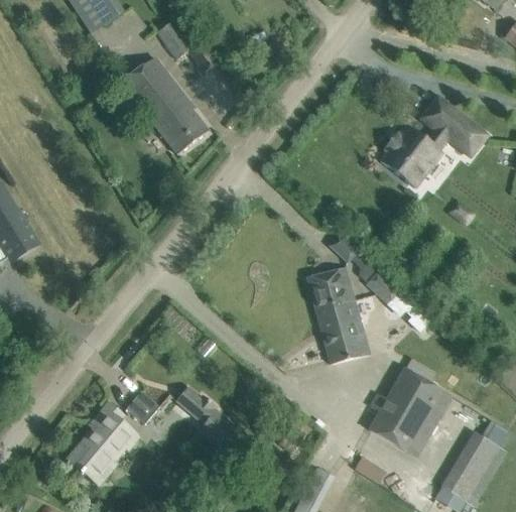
[(188,49),(205,72),(220,60),(199,31),(187,39),(173,19),(157,31),(176,57),(188,49)]
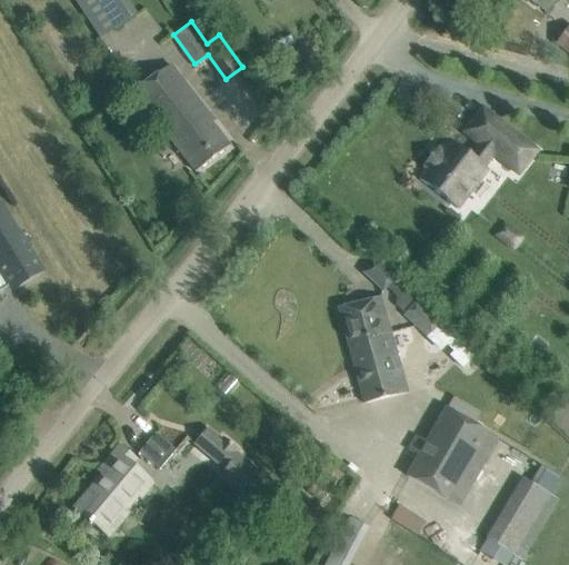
[(568,26),(551,21),(540,59),(550,61),(547,76),(568,81),(568,26)]
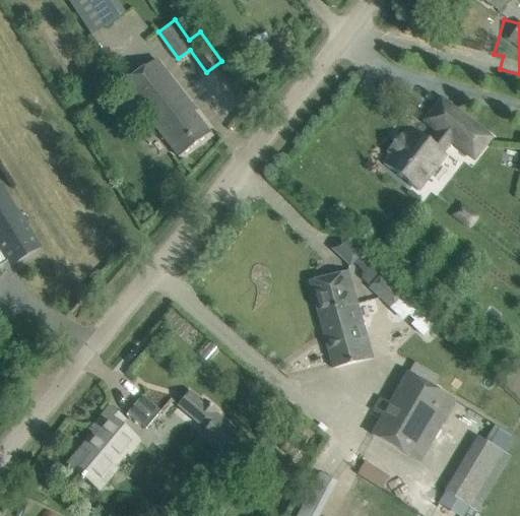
[(156,57),(122,83),(166,138),(179,154),(209,131),(187,102),(189,101),(175,80),(156,57)]
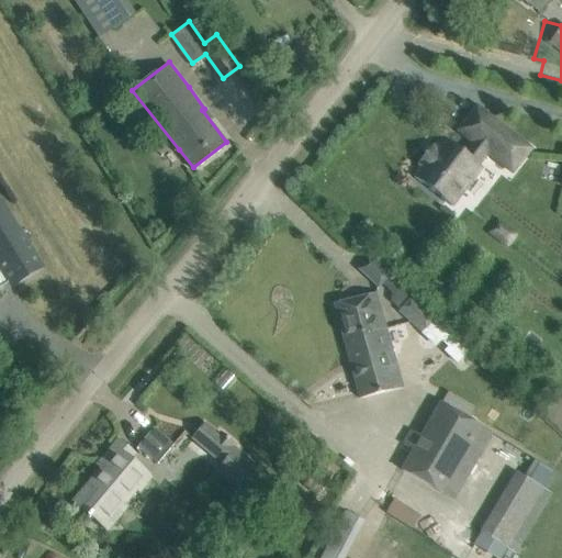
[(444,135),(436,146),(431,143),(427,149),(418,160),(422,163),(414,174),(451,202),(481,164),(478,162),(486,149),(508,166),(527,143),(476,103),(458,127),(473,138),(463,151),(444,135)]
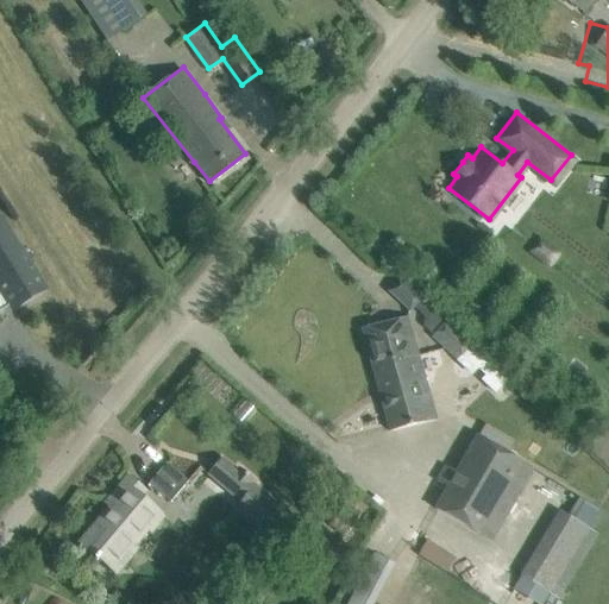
[(8,228),(0,233),(0,308),(10,302),(12,307),(44,287),(8,228)]
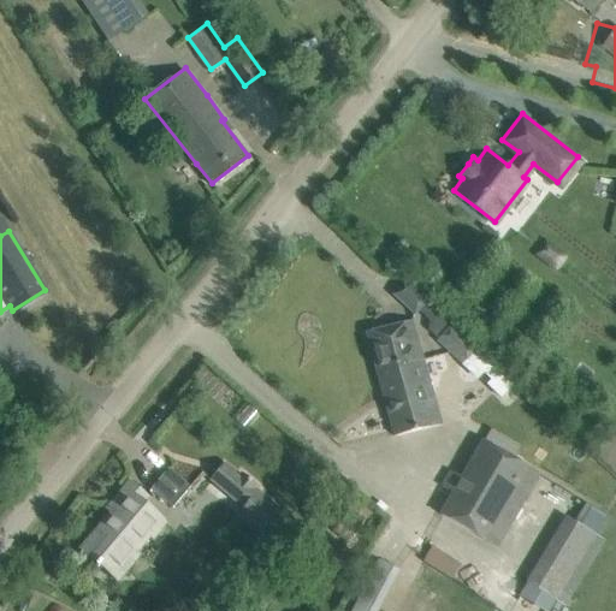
[(410,282),(403,279),(391,291),(414,313),(427,298),(410,282)]
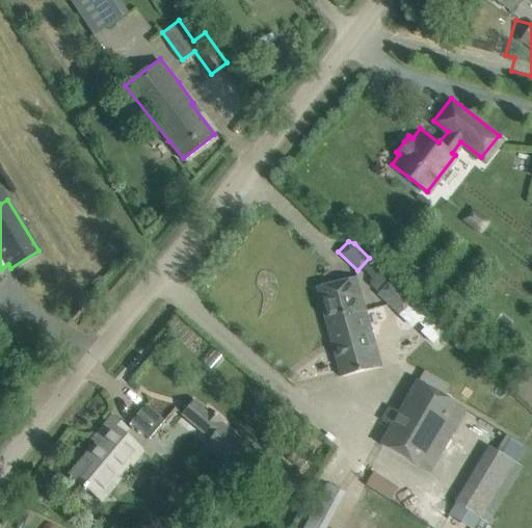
[(365,307),(355,274),(316,286),(324,318),(365,307)]
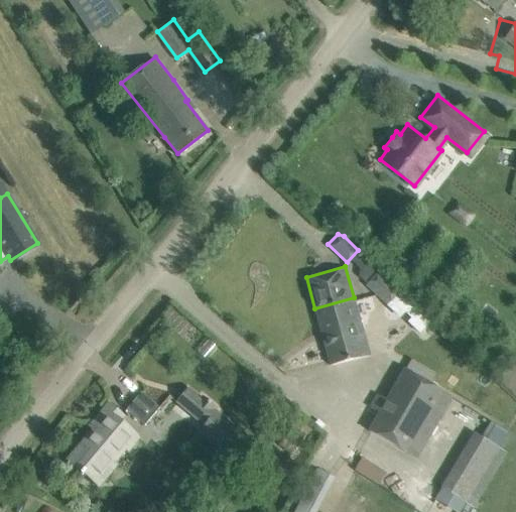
[(388,278),(378,269),(366,283),(375,292),(388,278)]
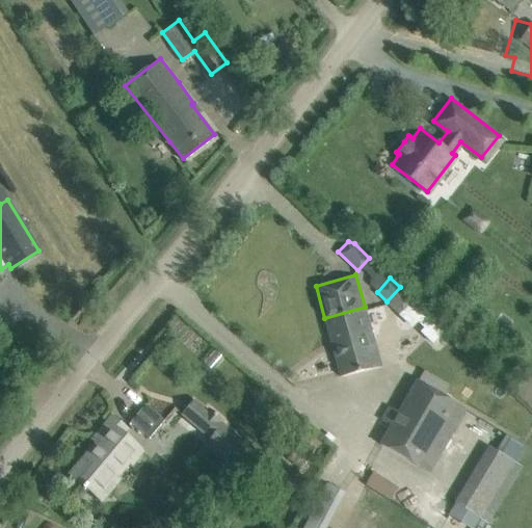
[(410,299),(399,312),(413,325),(418,320),(425,326),(420,333),(432,344),(445,331),(410,299)]
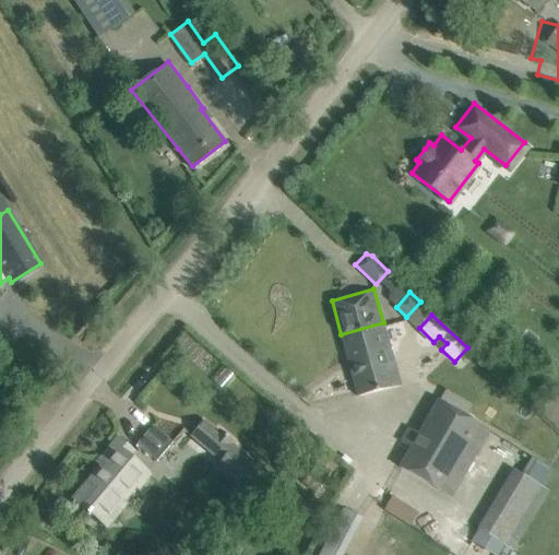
[(401,382),(383,322),(341,334),(357,393),(401,382)]
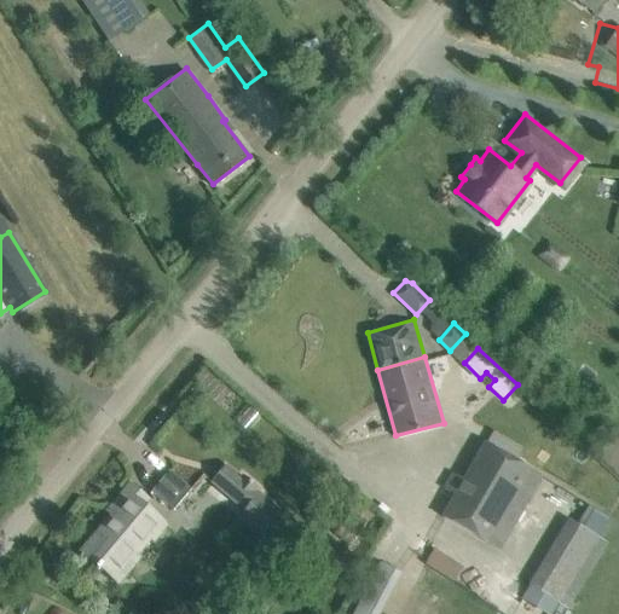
[(487,540),(519,485),(532,492),(542,474),(484,440),(463,476),(452,470),(443,486),(455,492),(441,514),(487,540)]
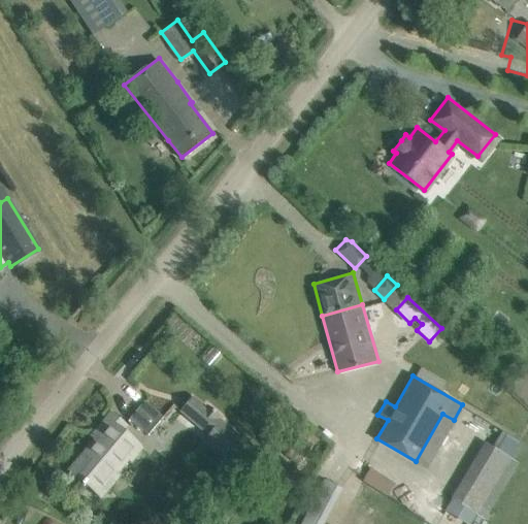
[(182,408),(191,417),(202,403),(192,396),(182,408)]
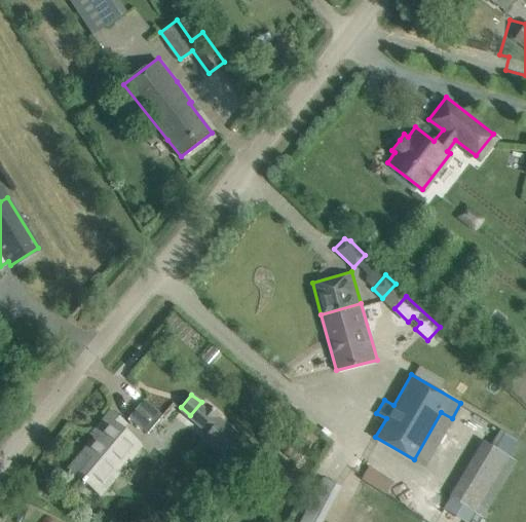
[(147,431),(162,413),(144,398),(128,415),(147,431)]
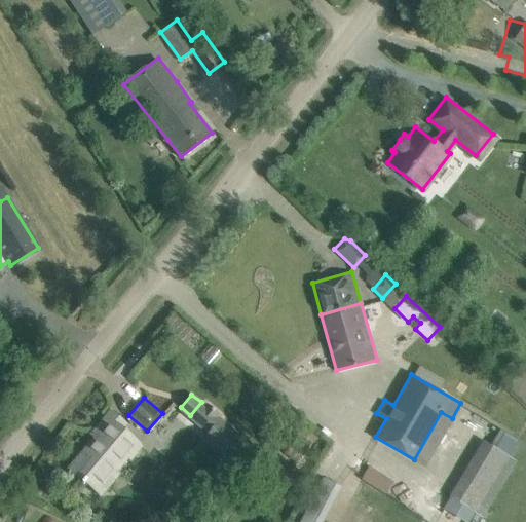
[(132,457),(142,444),(120,426),(125,421),(111,409),(91,432),(98,438),(84,453),(81,451),(69,467),(83,478),(81,480),(83,482),(85,480),(102,494),(113,479),(118,473),(116,471),(116,470),(115,469),(127,454),(132,457)]
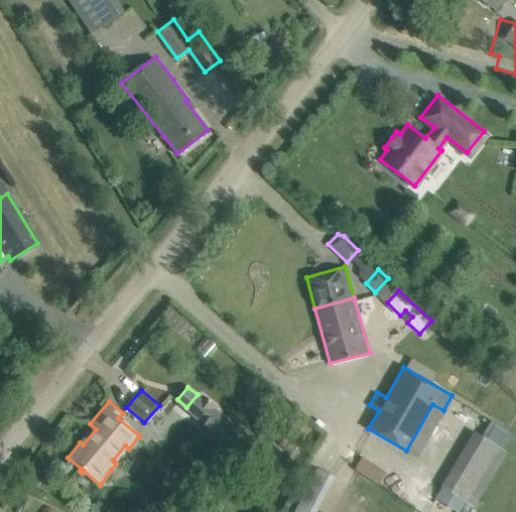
[(230,455),(246,435),(214,408),(203,421),(198,427),(230,455)]
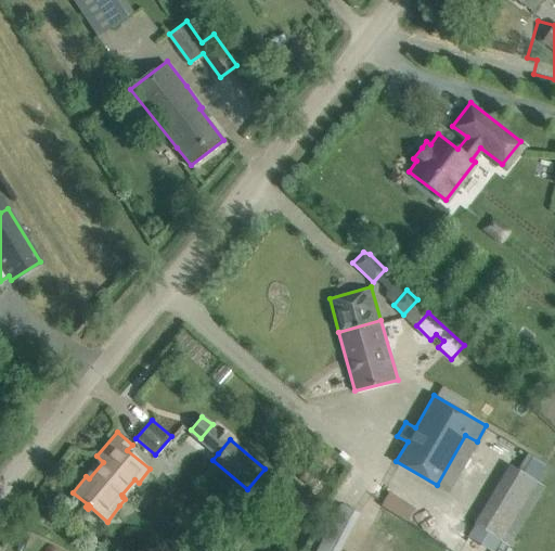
[(314,457),(300,474),(312,484),(326,466),(314,457)]
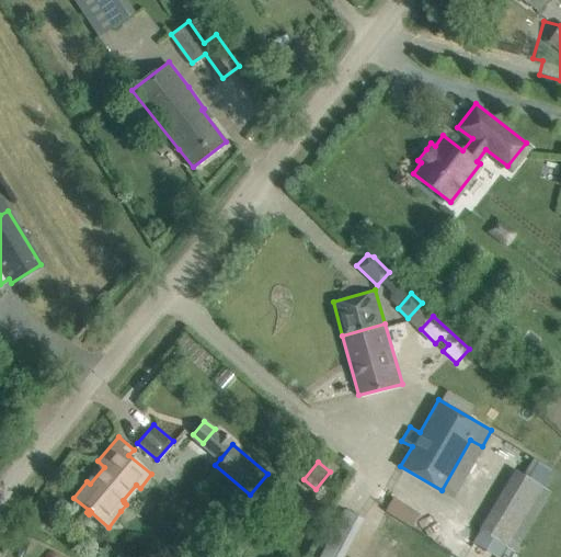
[(499,556),(540,487),(515,470),(472,541),(499,556)]
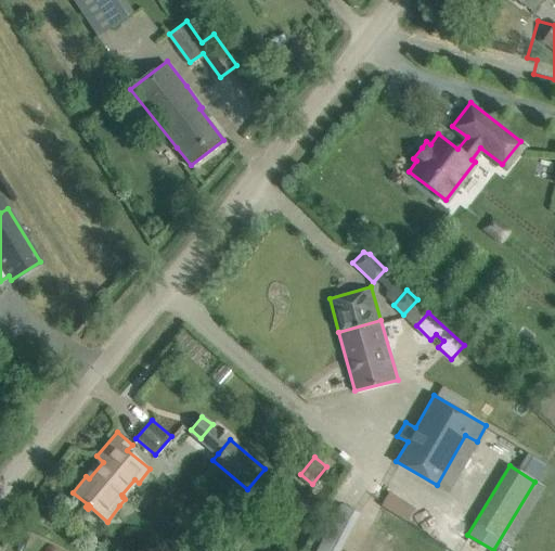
[(388,483),(386,487),(400,496),(403,491),(388,483)]
